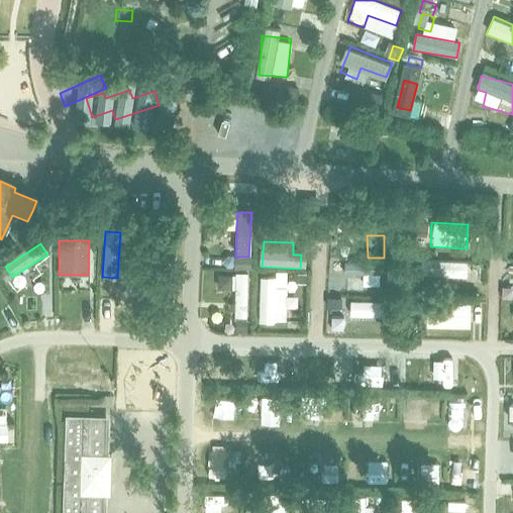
[(239,261),(238,274),(257,274),(258,262),(239,261)]
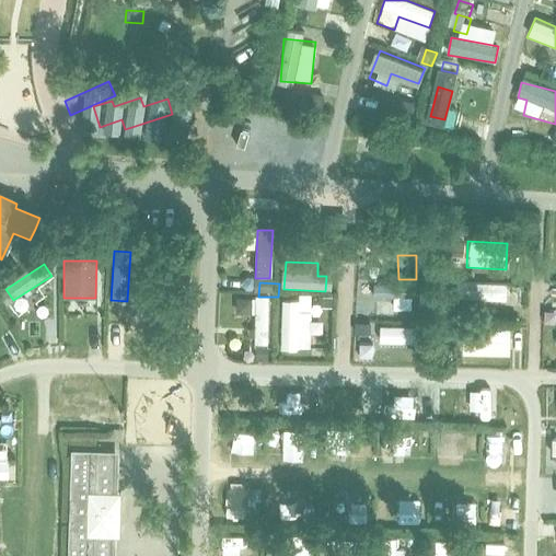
[(467,287),(471,307),(508,301),(505,282),(467,287)]
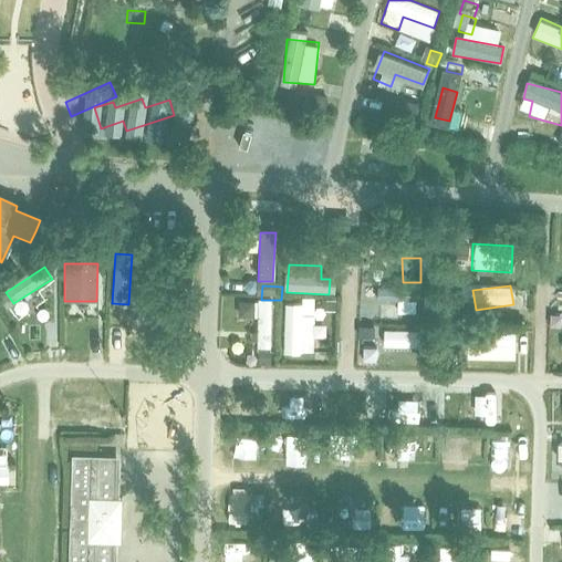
[(395,302),(395,313),(413,314),(414,293),(377,292),(377,301),(395,302)]
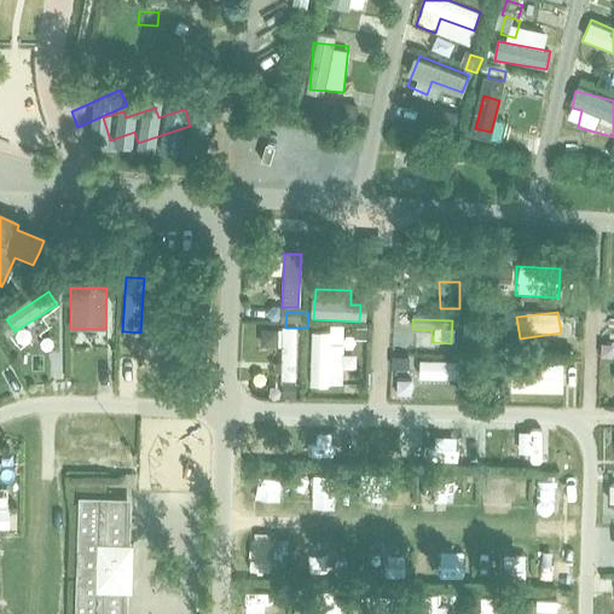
[(481,319),(464,319),(464,331),(481,331),(481,319)]
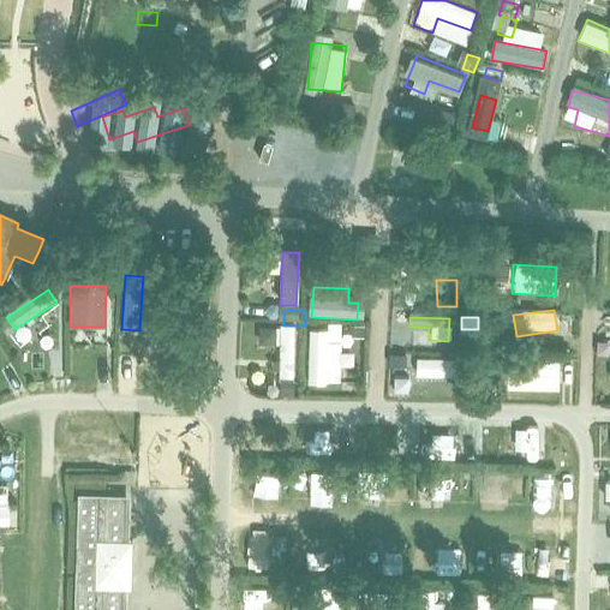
[(354,329),(353,340),(369,341),(370,329),(354,329)]
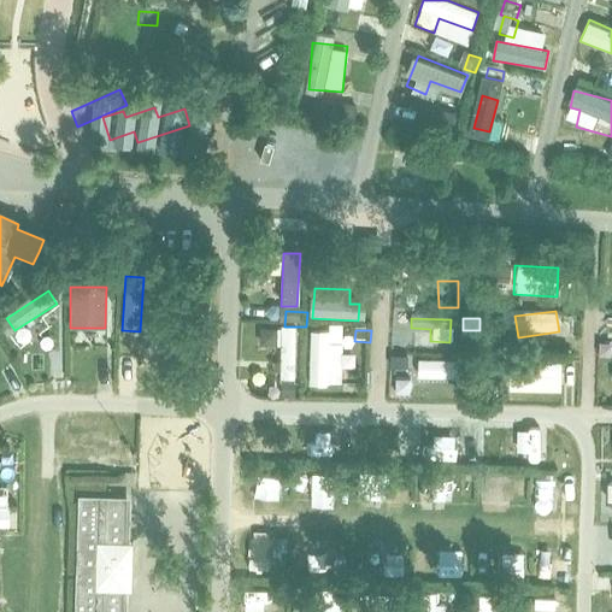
[(341,386),(342,335),(310,334),(309,386),(341,386)]
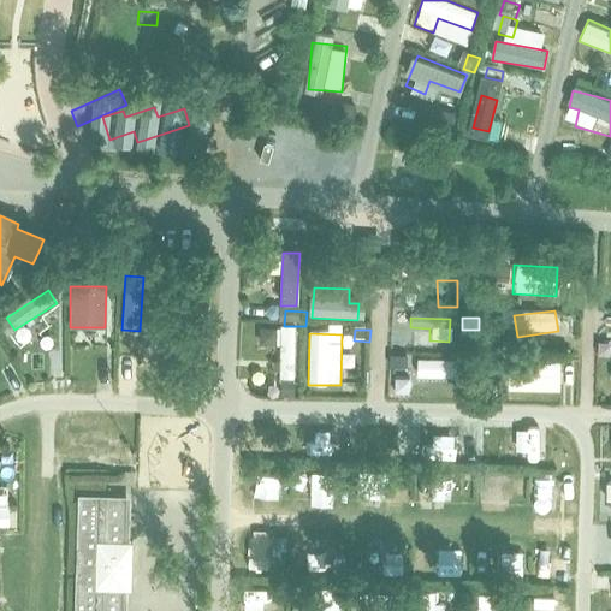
[(251,366),(264,368),(267,345),(255,344),(251,366)]
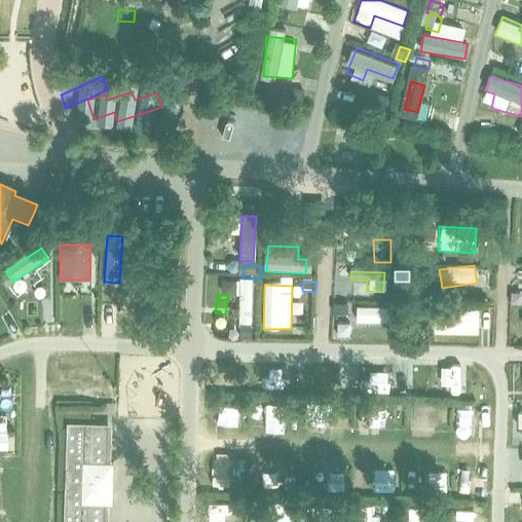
[(351,306),(338,306),(338,317),(351,317),(351,306)]
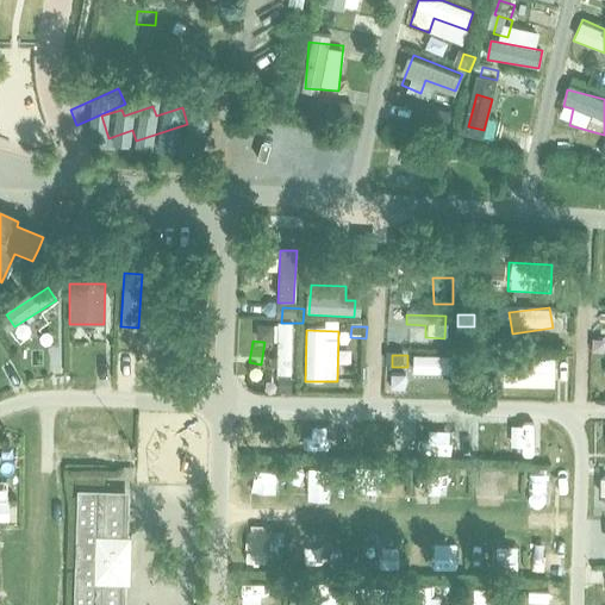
[(392,376),(392,387),(448,387),(448,355),(413,355),(413,376),(392,376)]
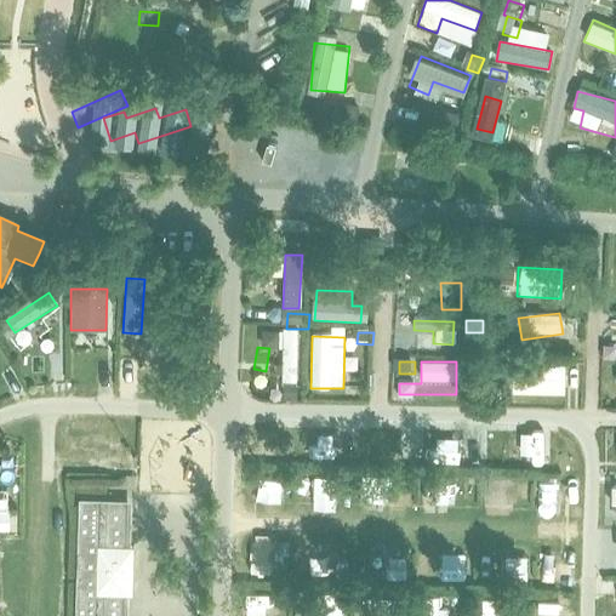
[(543,409),(562,409),(563,368),(513,365),(512,393),(545,395),(543,409)]
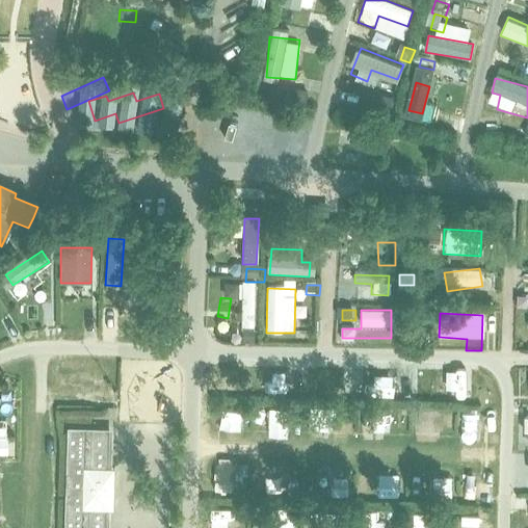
[(259,333),(247,333),(247,346),(259,346),(259,333)]
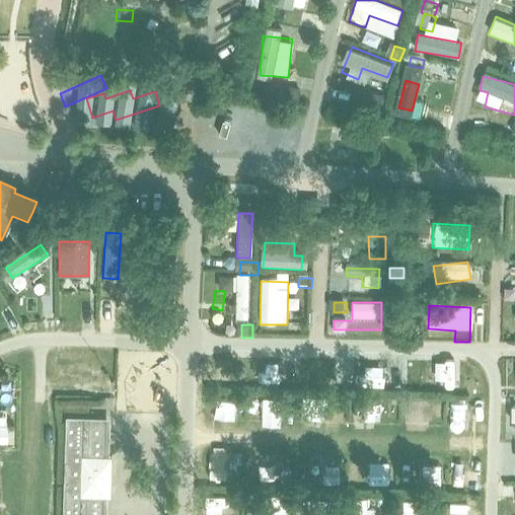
[(454,387),(456,366),(438,364),(436,386),(454,387)]
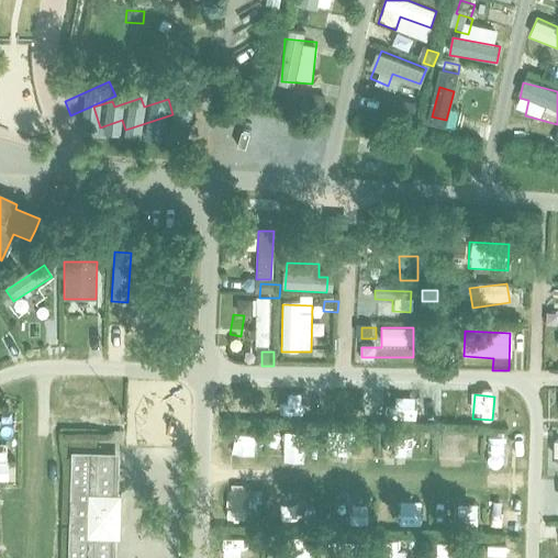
[(225,462),(249,464),(252,427),(226,426),(225,462)]
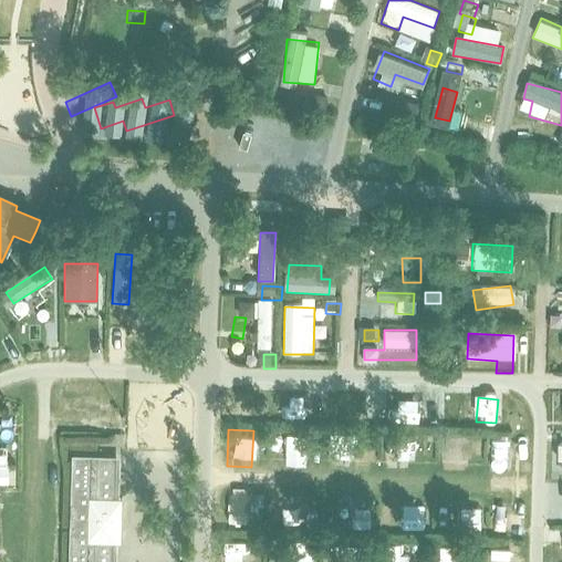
[(443,475),(461,476),(462,438),(445,437),(443,475)]
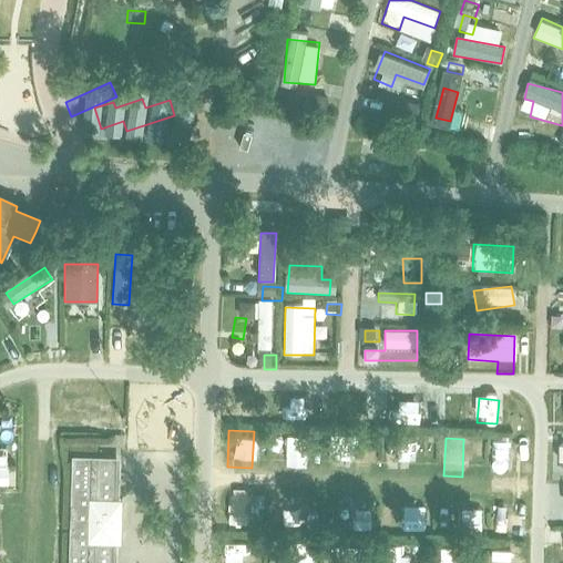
[(382,469),(397,472),(401,443),(388,440),(382,469)]
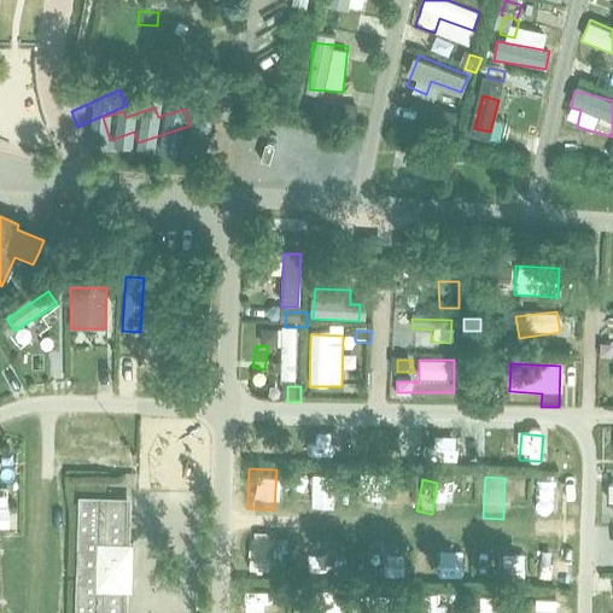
[(339,514),(339,485),(325,485),(325,514),(339,514)]
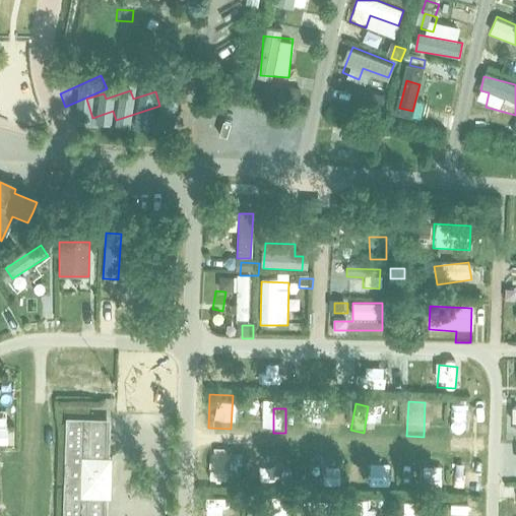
[(303,408),(303,428),(321,428),(322,408),(303,408)]
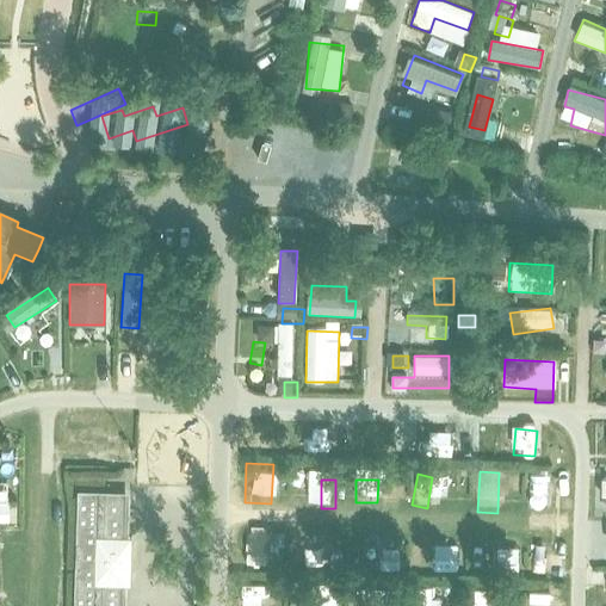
[(0,521),(10,523),(11,487),(0,486),(0,521)]
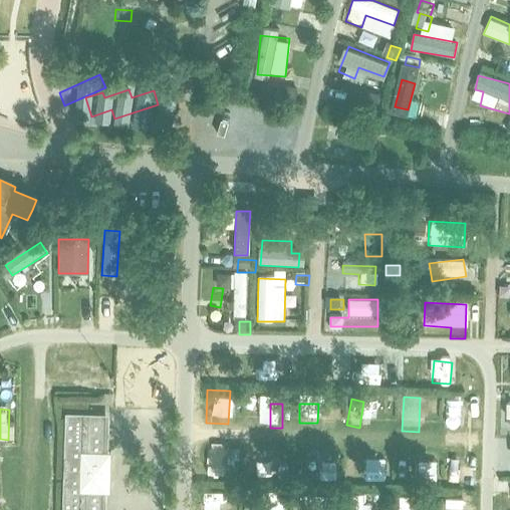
[(114,476),(115,456),(111,456),(107,456),(107,455),(108,444),(108,423),(94,423),(71,422),(67,509),(106,509),(106,495),(114,495),(114,476)]
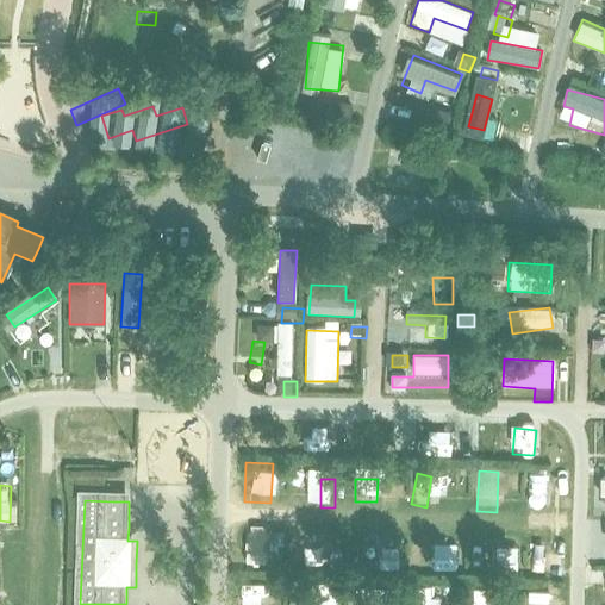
[(239,591),(238,604),(256,604),(257,592),(239,591)]
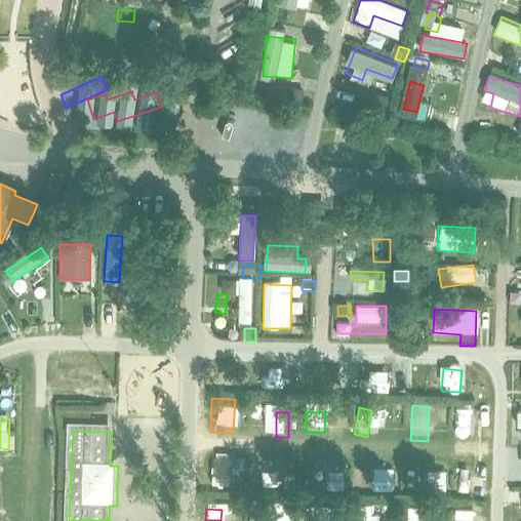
[(476,520),(477,509),(466,509),(465,520),(476,520)]
